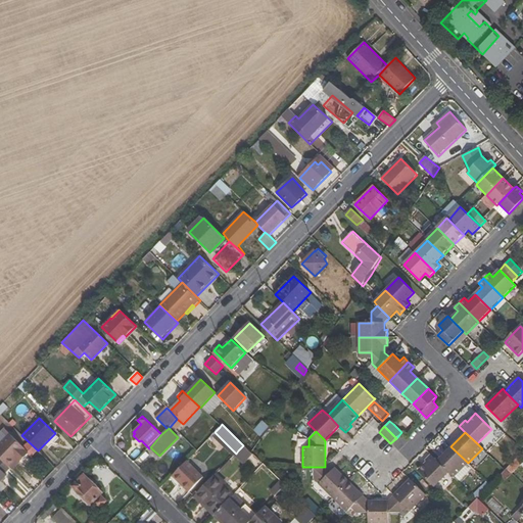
[(29,454),(9,434),(0,442),(0,459),(8,467),(16,460),(20,463),(29,454)]
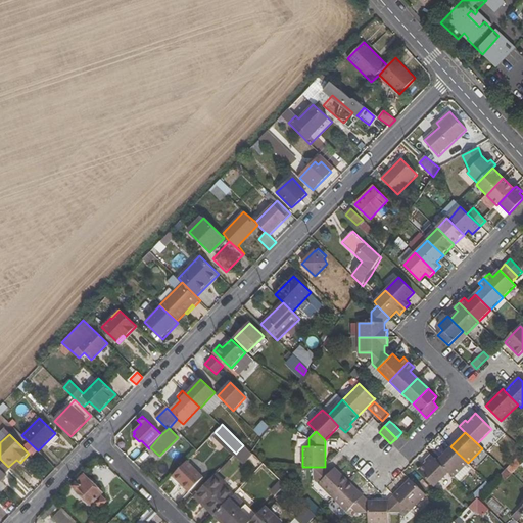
[(264,465),(251,453),(243,445),(238,450),(258,470),(264,465)]
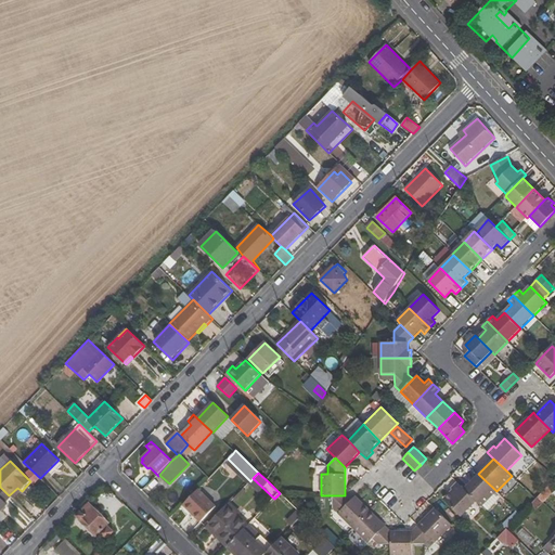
[(497,491),(478,474),(463,489),(476,501),(481,506),(497,491)]
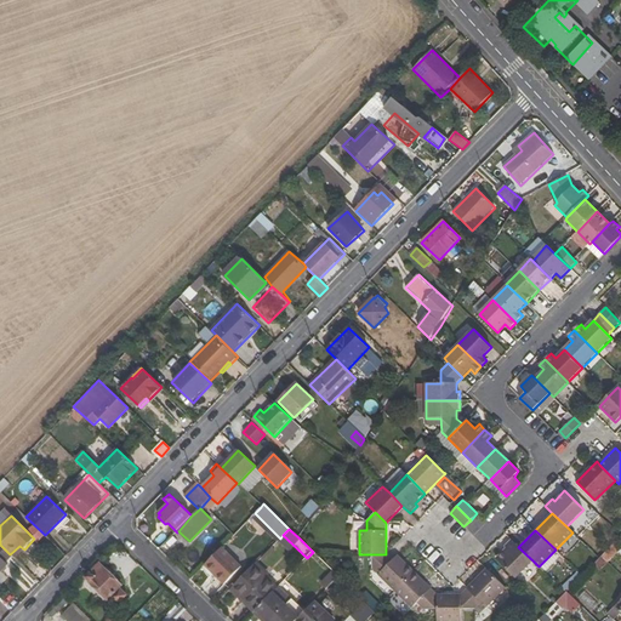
[(533,560),(518,547),(512,540),(505,546),(507,548),(496,559),(516,579),(533,560)]
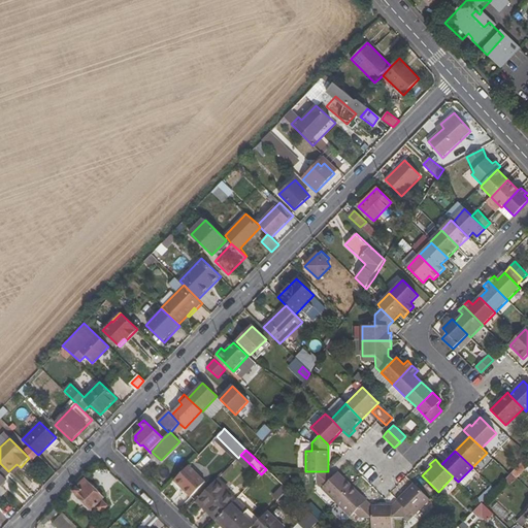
[(522,462),(512,473),(517,479),(527,467),(522,462)]
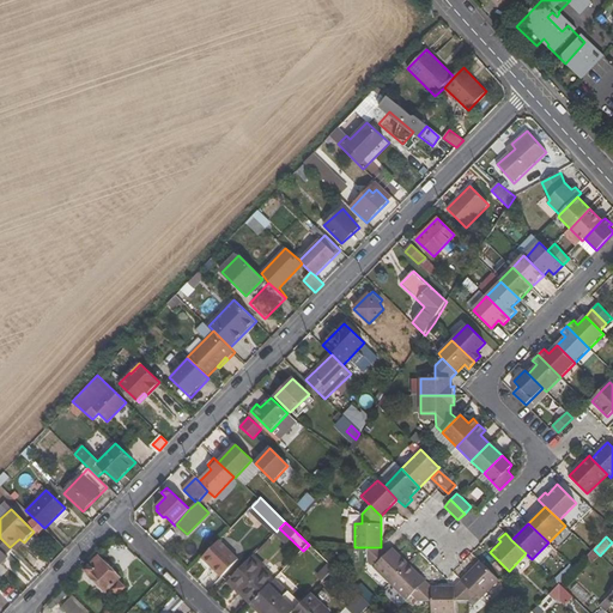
[(0,564),(7,558),(5,556),(11,548),(10,547),(0,538),(0,564)]
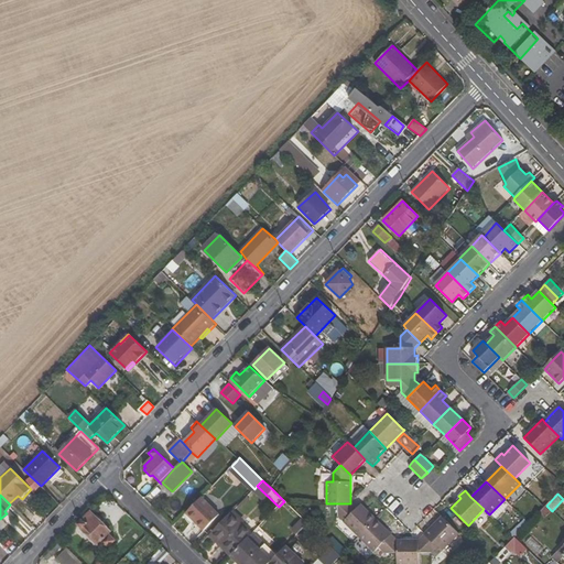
[(10,505),(13,508),(22,499),(18,496),(9,503),(10,505)]
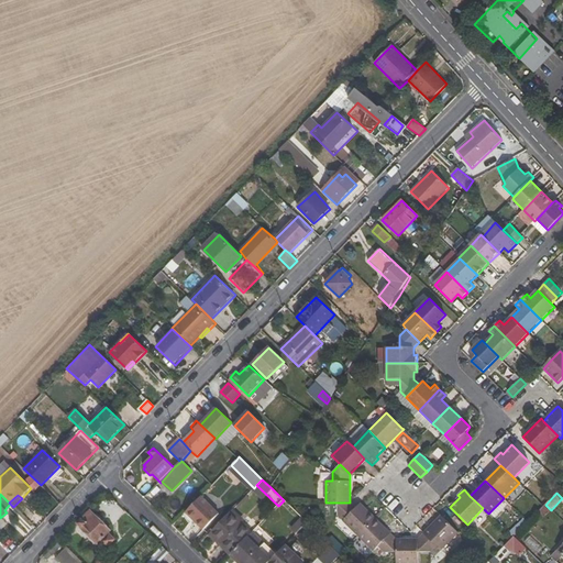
[(218,514),(200,496),(185,512),(203,530),(218,514)]
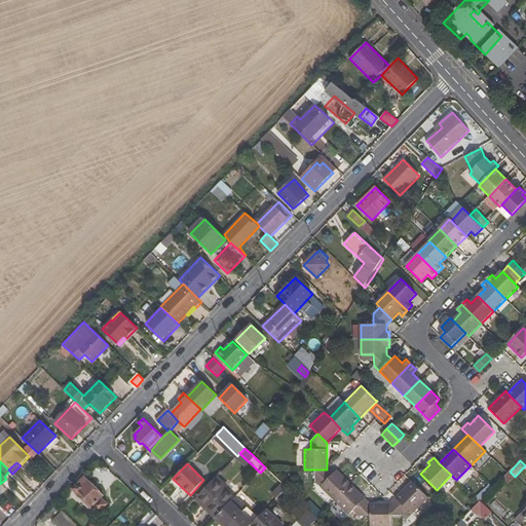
[(287,488),(267,470),(265,467),(260,473),(269,482),(263,488),(274,500),(287,488)]
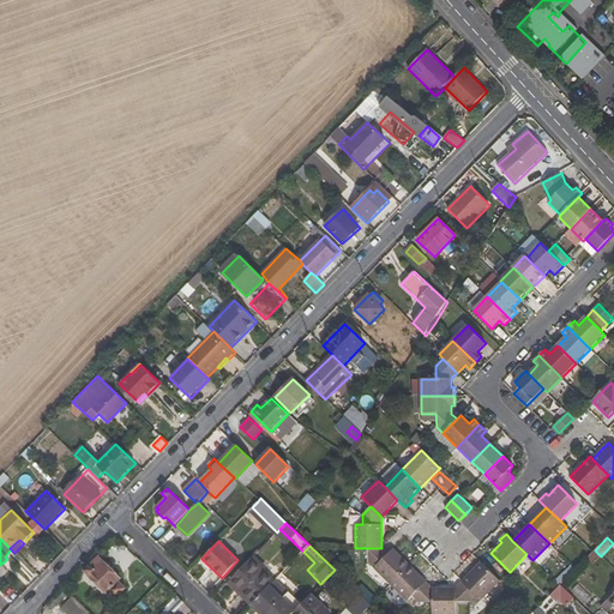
[(387,554),(381,548),(368,548),(368,563),(391,584),(409,566),(392,549),(387,554)]
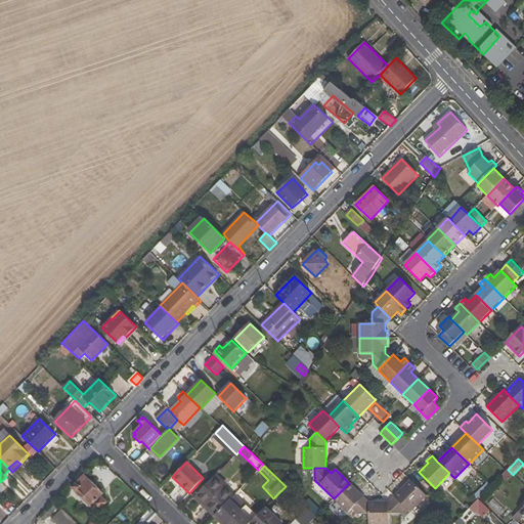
[(226,484),(216,474),(213,477),(223,487),(226,484)]
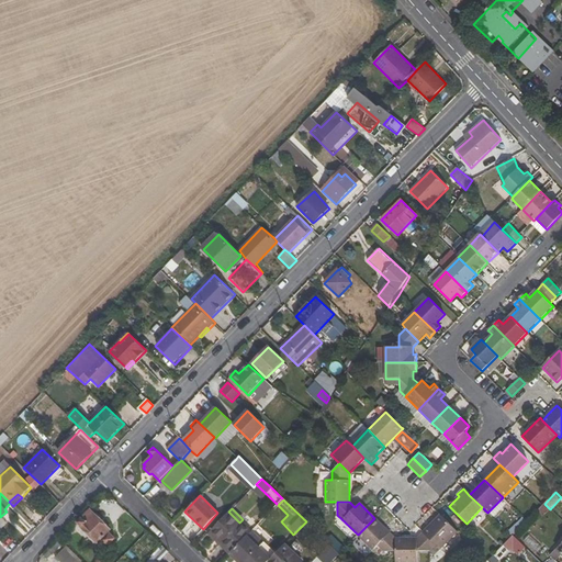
[(98,517),(90,509),(77,523),(98,543),(100,541),(107,547),(115,538),(109,531),(111,529),(103,523),(105,519),(100,515),(98,517)]
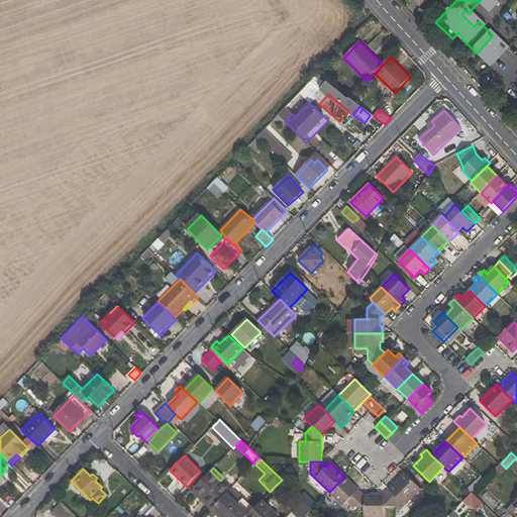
[(220,481),(210,471),(193,489),(212,508),(228,493),(230,490),(220,481)]
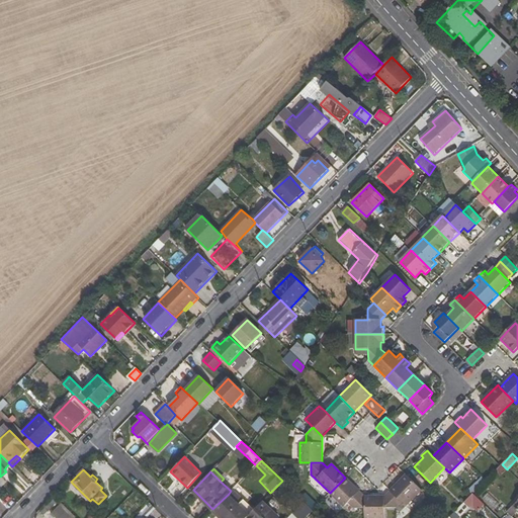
[(406,475),(390,491),(401,503),(406,507),(422,491),(406,475)]
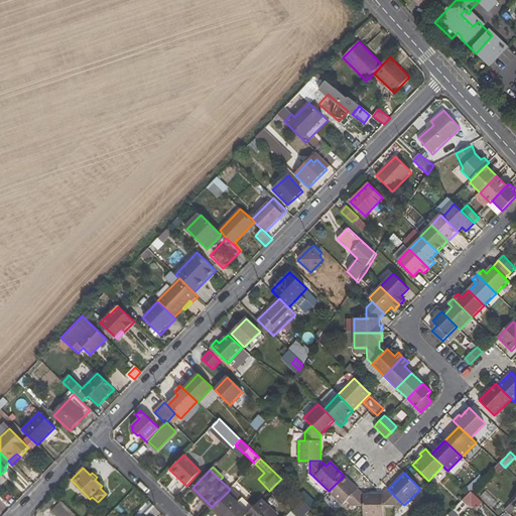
[(347,502),(351,506),(363,506),(363,494),(344,476),(329,491),(343,506),(347,502)]
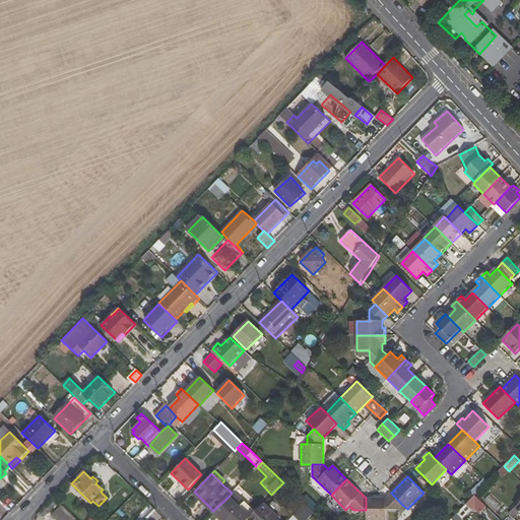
[(386,519),(387,511),(397,511),(402,505),(391,493),(386,498),(366,498),(366,510),(366,519),(386,519)]
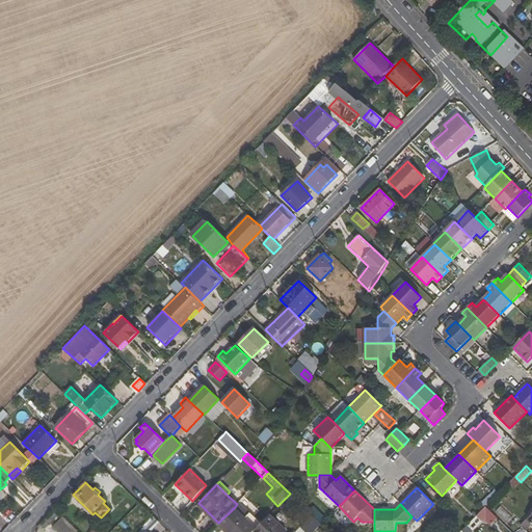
[(218,523),(227,531),(232,531),(246,517),(235,507),(218,523)]
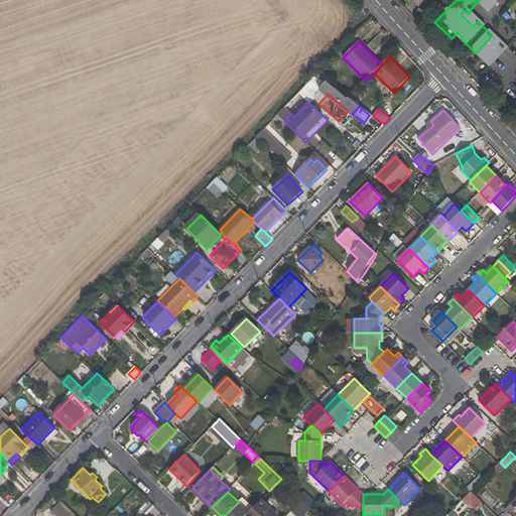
[(465,498),(477,509),(483,503),(471,492),(470,493),(465,498)]
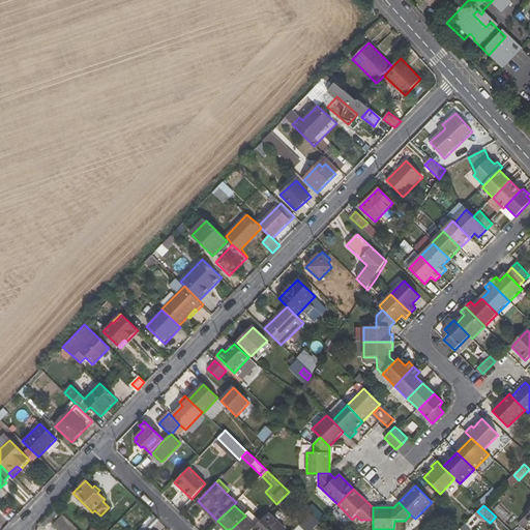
[(46,527),(60,512),(54,507),(40,522),(46,527)]
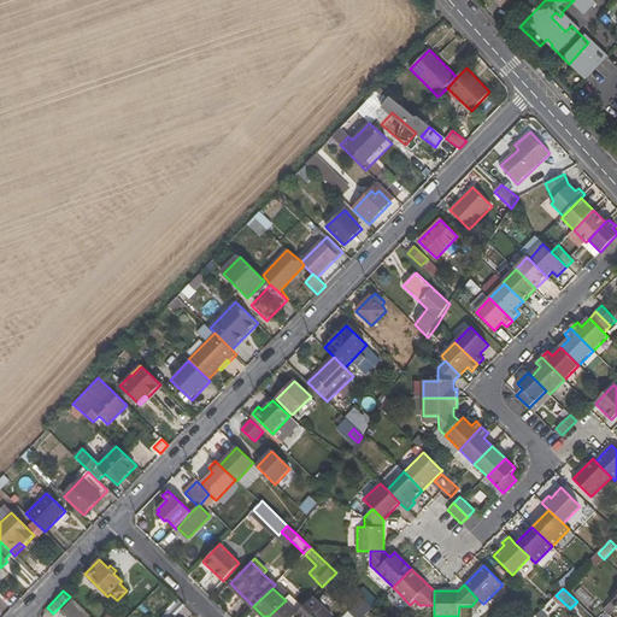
[(313,597),(298,612),(293,616),(330,616),(331,616),(313,597)]
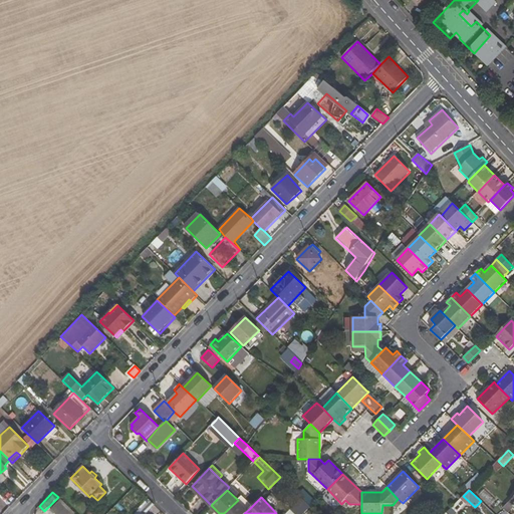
[(290,513),(302,513),(310,507),(301,498),(287,511),(290,513)]
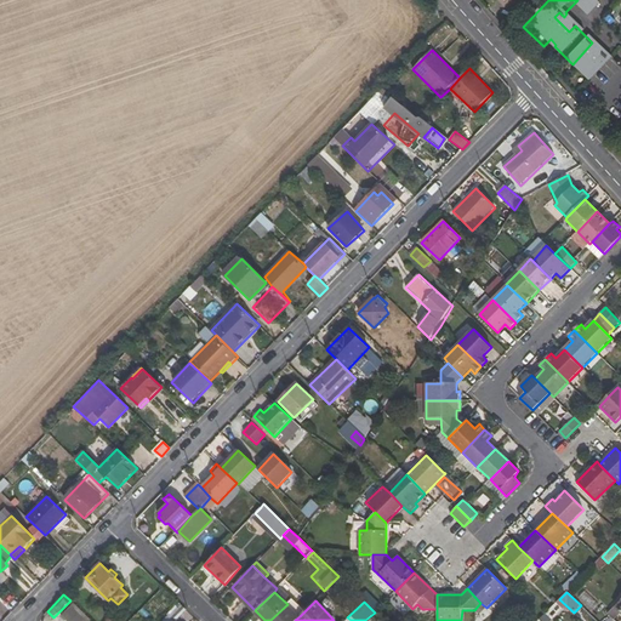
[(172,620),(174,620),(186,610),(178,603),(167,615),(172,620)]
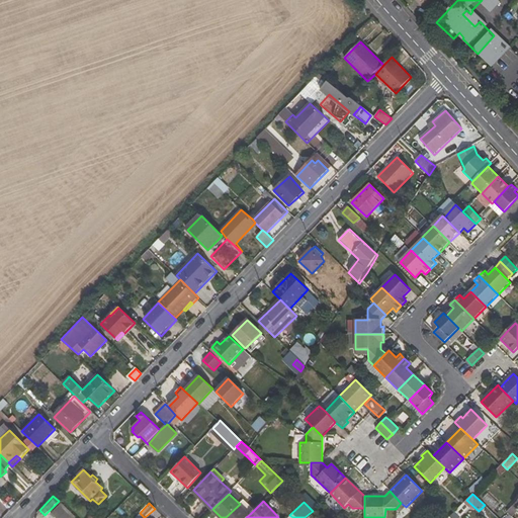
[(240,504),(226,517),(246,517),(250,514),(240,504)]
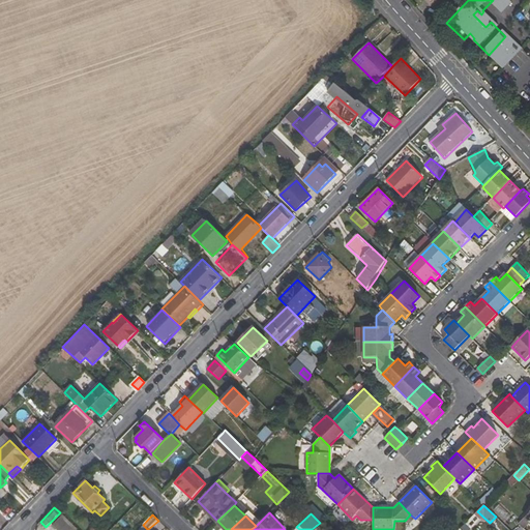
[(55,524),(61,529),(77,529),(63,517),(55,524)]
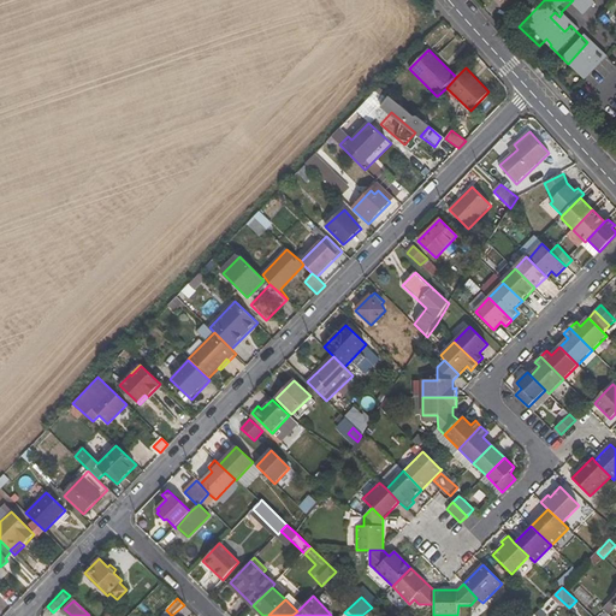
[(610,603),(603,609),(605,612),(609,615),(615,609),(610,603)]
